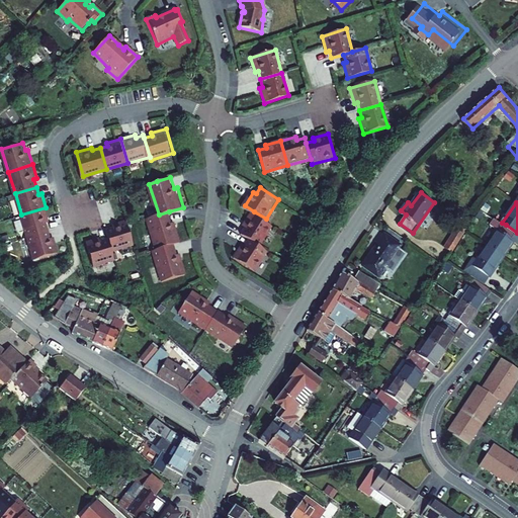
[(46,207),(21,214),(27,237),(49,230),(47,223),(50,222),(46,207)]
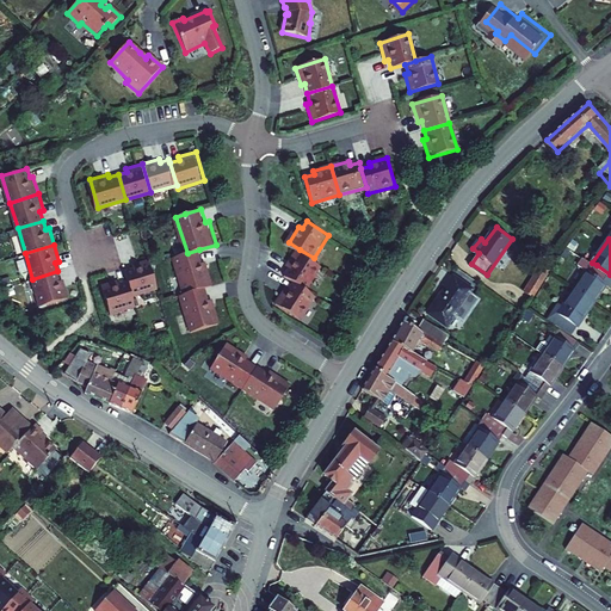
[(174,258),(186,294),(207,288),(215,285),(208,261),(204,263),(199,250),(187,253),(174,258)]
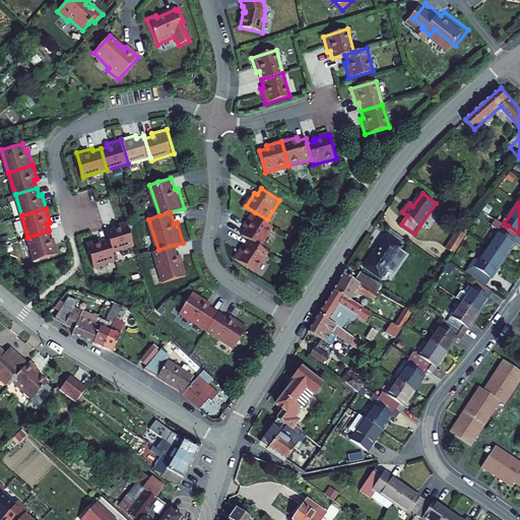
[(267,219),(255,212),(247,225),(249,228),(245,235),(253,240),(263,247),(276,225),(267,219)]
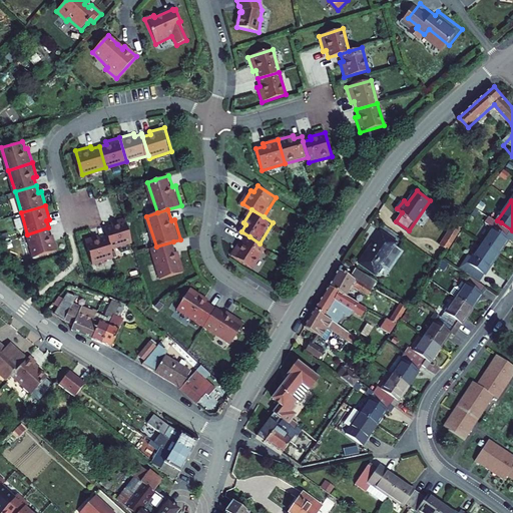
[(114,224),(106,226),(108,235),(112,248),(134,241),(127,217),(113,221),(114,224)]
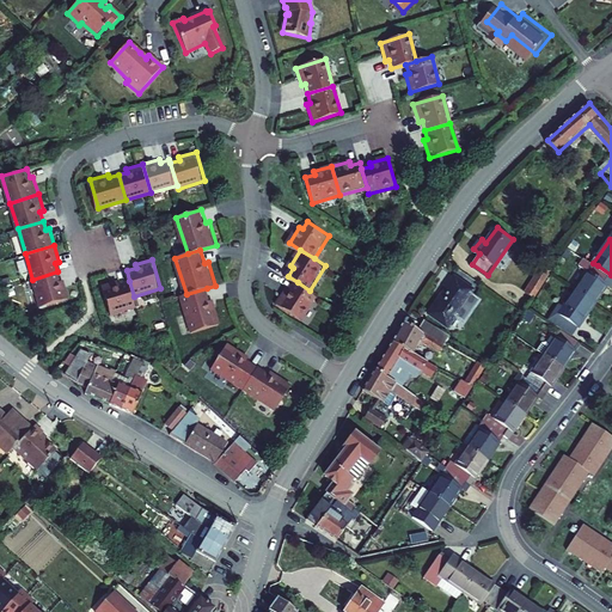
[(527,289),(537,295),(545,281),(554,270),(544,264),(527,289)]
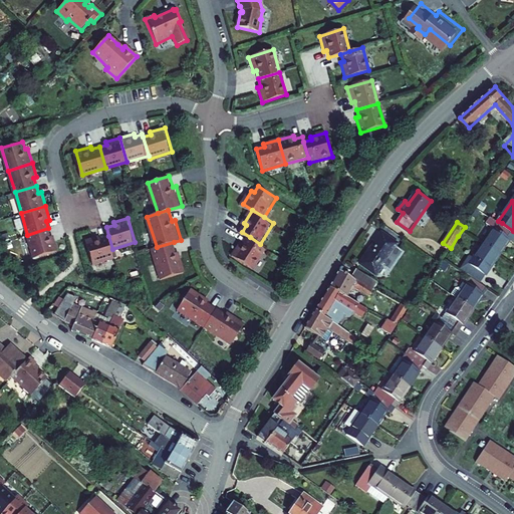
[(513,231),(502,223),(498,229),(495,227),(485,242),(502,253),(512,239),(513,240),(513,231)]
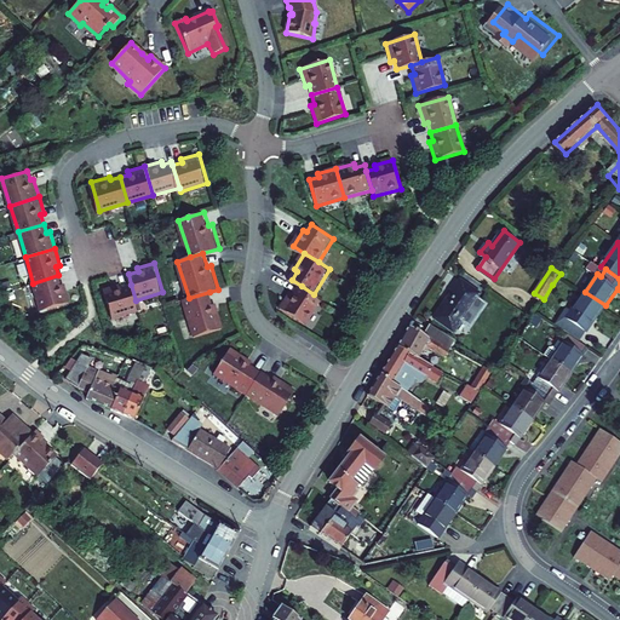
[(58,275),(33,283),(41,310),(70,302),(65,283),(62,285),(58,275)]
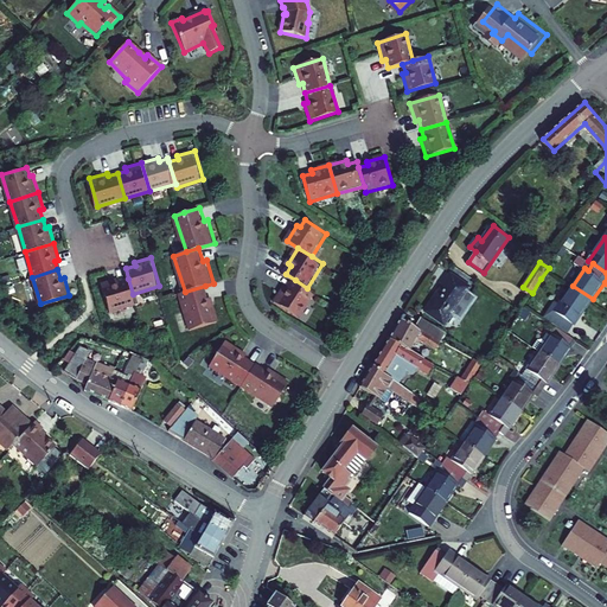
[(472,288),(453,274),(428,311),(447,323),(472,288)]
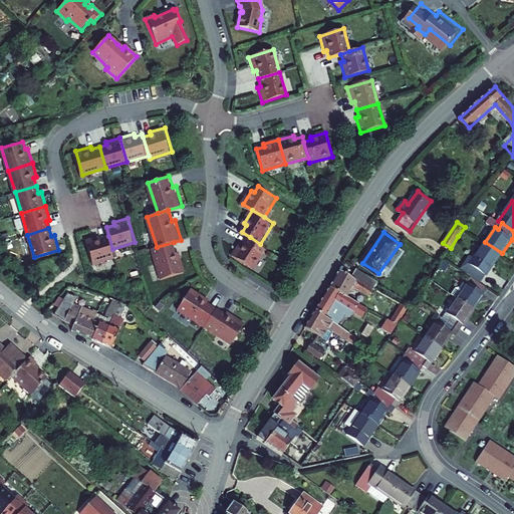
[(93,263),(115,257),(112,249),(108,236),(101,238),(100,235),(86,239),(93,263)]
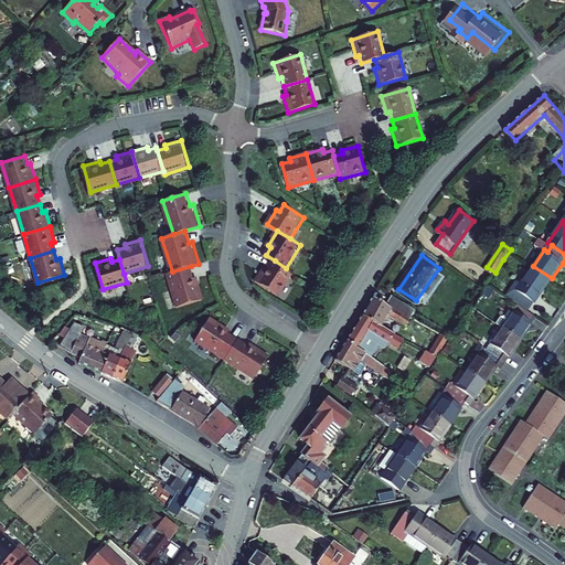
[(286,268),(275,260),(269,268),(267,266),(257,280),(281,296),(295,274),(286,268)]
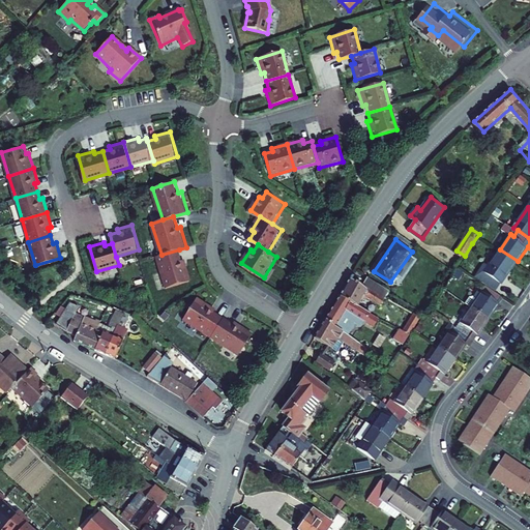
[(157,256),(167,288),(193,281),(185,260),(182,260),(179,249),(162,255),(157,256)]
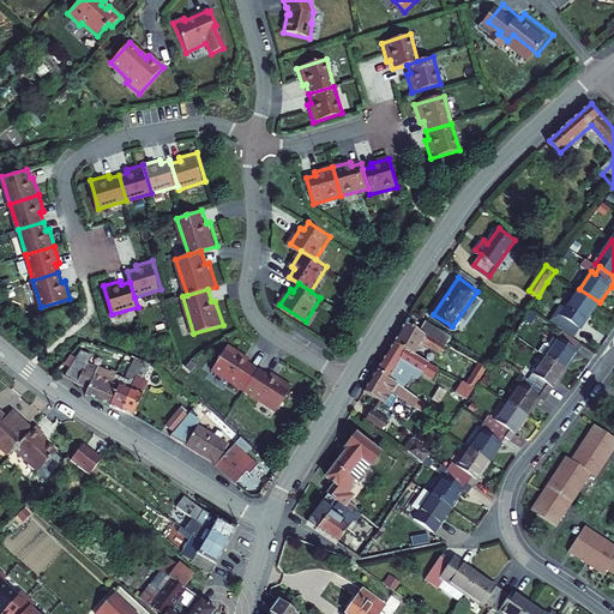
[(564,304),(553,319),(577,336),(600,302),(579,289),(569,306),(564,304)]
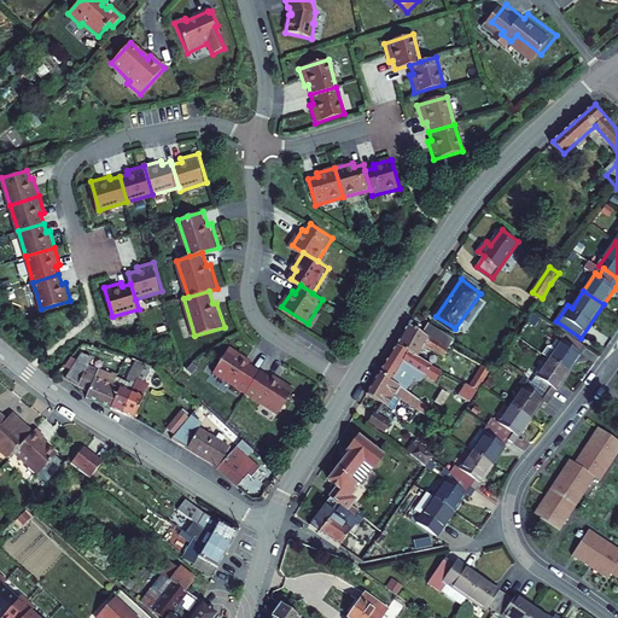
[(410,324),(398,343),(419,355),(426,344),(444,355),(450,345),(425,332),(410,324)]
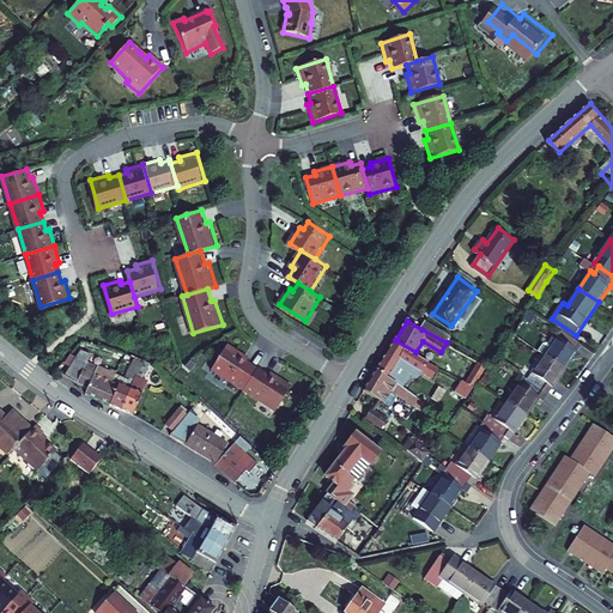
[(426,321),(422,329),(447,343),(451,334),(426,321)]
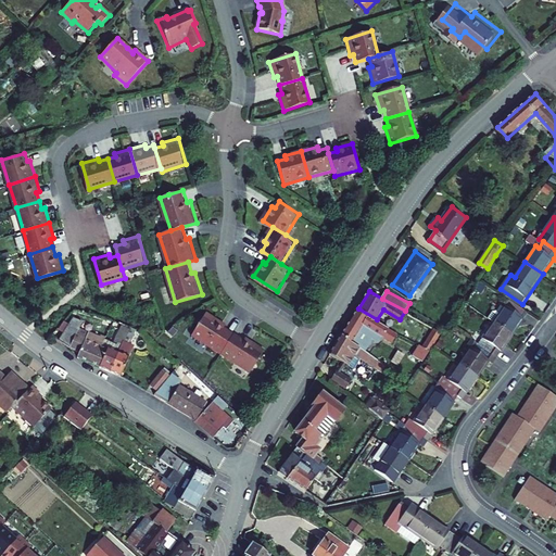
[(513,332),(528,310),(509,297),(500,311),(496,308),(493,310),(489,315),(494,319),(513,332)]
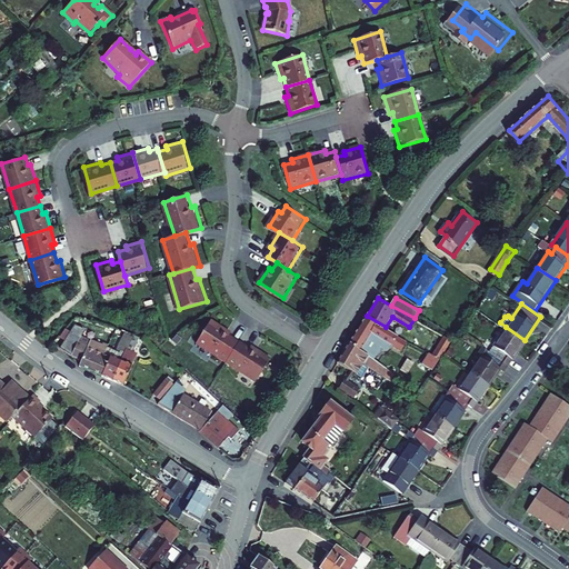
[(403,349),(408,341),(386,327),(367,316),(352,340),(376,358),(383,346),(389,349),(392,342),(403,349)]
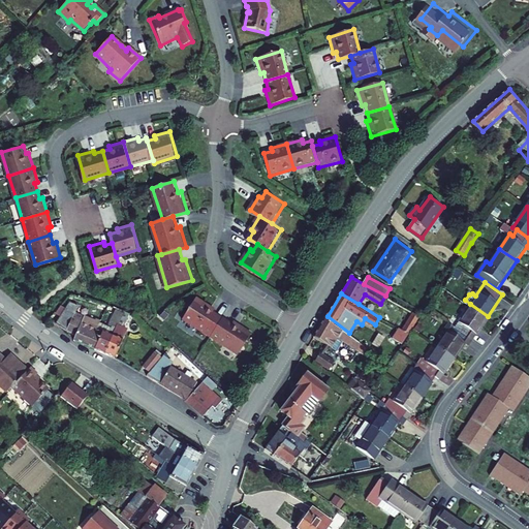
[(184,319),(212,337),(224,318),(214,312),(216,309),(198,298),(184,319)]
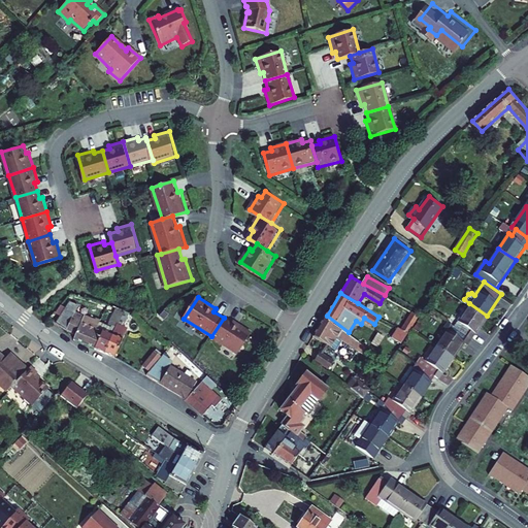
[(66,329),(76,333),(74,338),(96,347),(100,335),(101,331),(96,329),(80,323),(85,314),(74,310),(77,304),(70,302),(57,322),(66,329)]
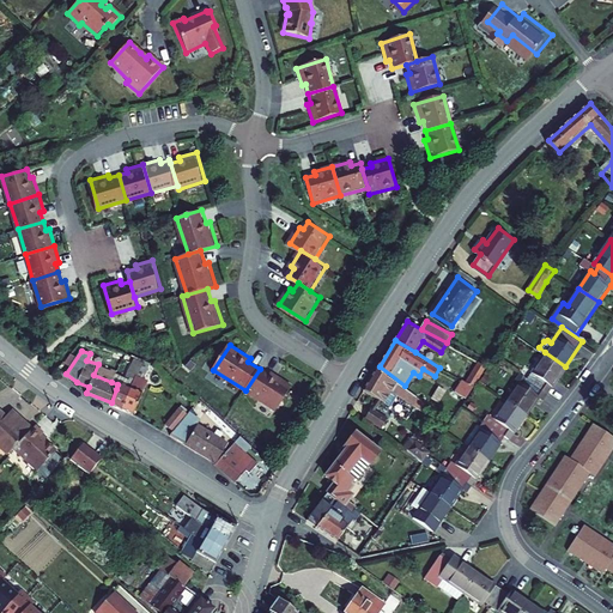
[(565,366),(545,352),(528,376),(547,389),(565,366)]
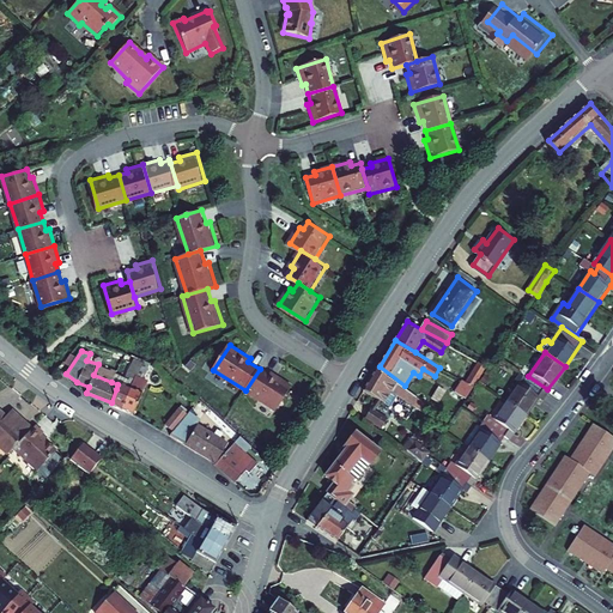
[(134,412),(145,384),(147,380),(141,377),(147,360),(141,359),(134,380),(122,407),(134,412)]
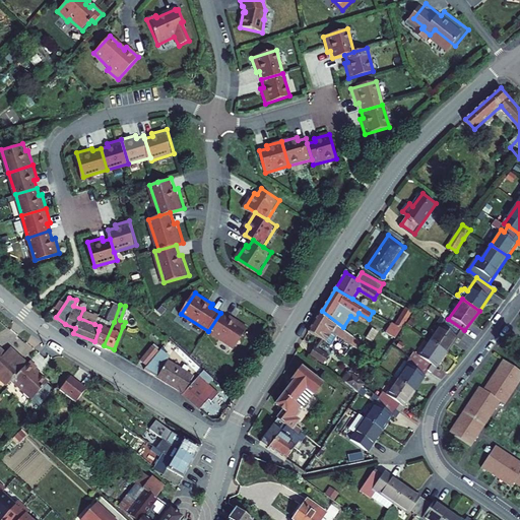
[(415,311),(409,307),(396,326),(402,330),(415,311)]
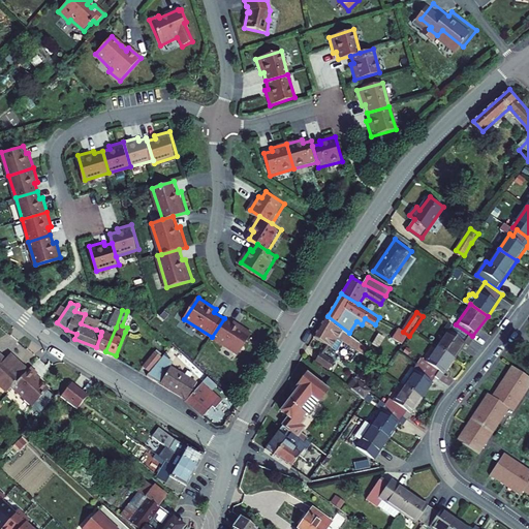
[(349,333),(328,316),(316,334),(334,346),(341,335),(359,347),(363,342),(349,333)]
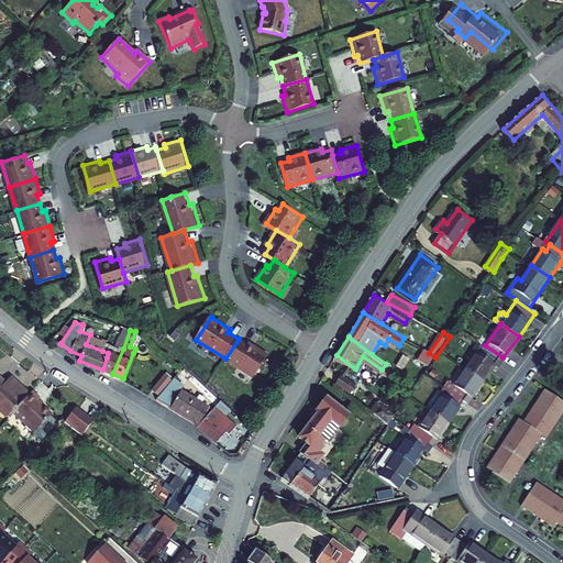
[(239,339),(225,359),(255,378),(271,355),(251,342),(249,345),(239,339)]
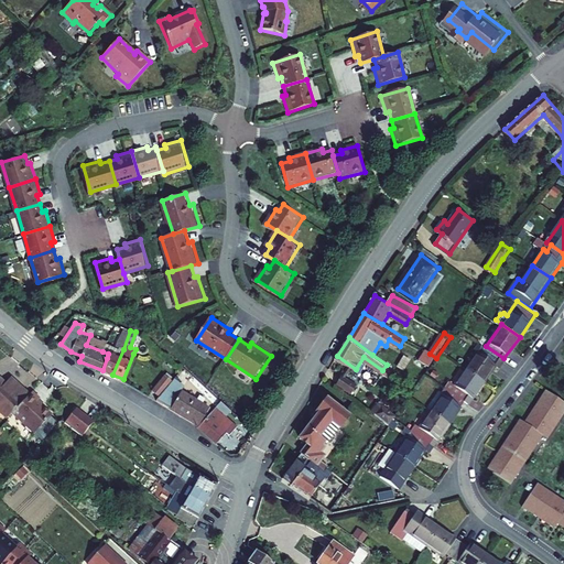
[(106,342),(102,351),(108,354),(111,344),(106,342)]
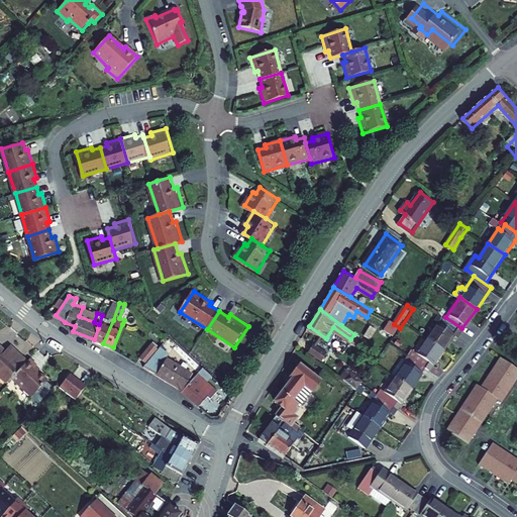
[(438,320),(428,335),(444,346),(454,332),(457,334),(461,328),(445,317),(439,313),(436,318),(438,320)]
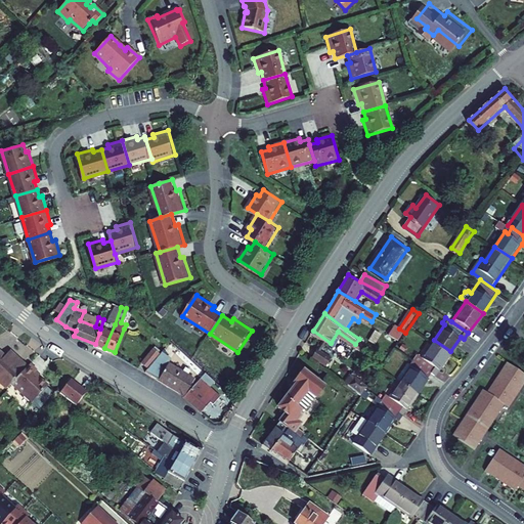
[(104,348),(115,324),(103,319),(100,329),(99,333),(95,344),(104,348)]
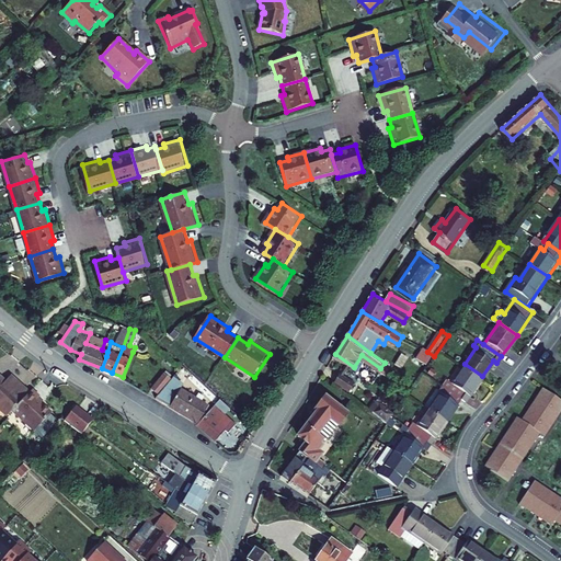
[(426,367),(434,356),(427,352),(425,350),(418,362),(426,367)]
